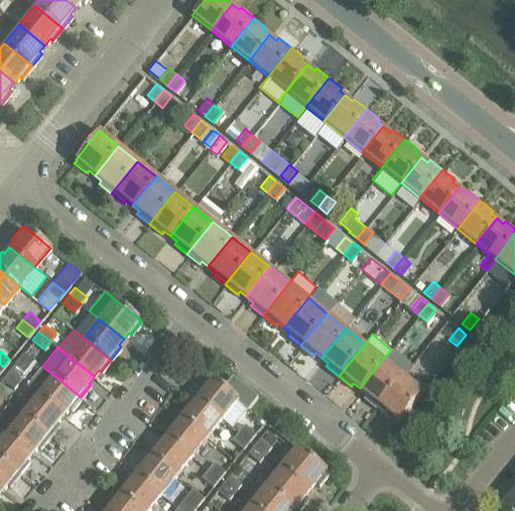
[(34,360),(23,351),(8,370),(19,379),(34,360)]
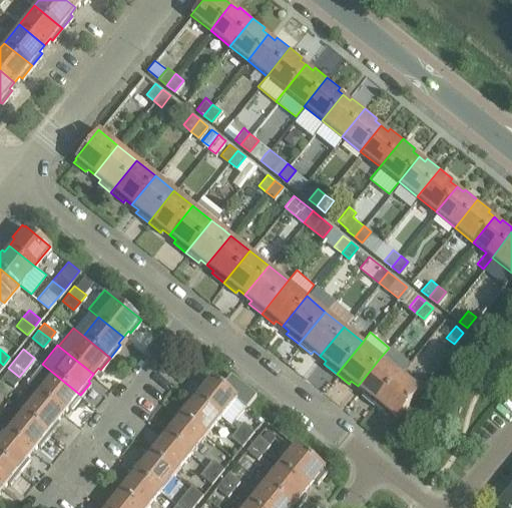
[(400,372),(381,357),(358,386),(364,391),(361,394),(374,404),(400,372)]
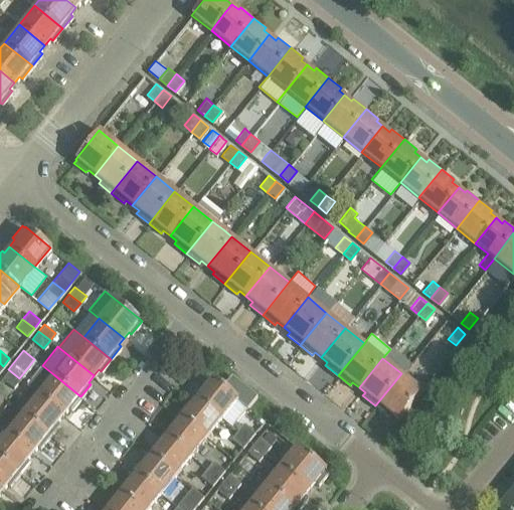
[(27,385),(37,393),(62,413),(68,407),(70,408),(80,396),(53,374),(43,366),(27,385)]
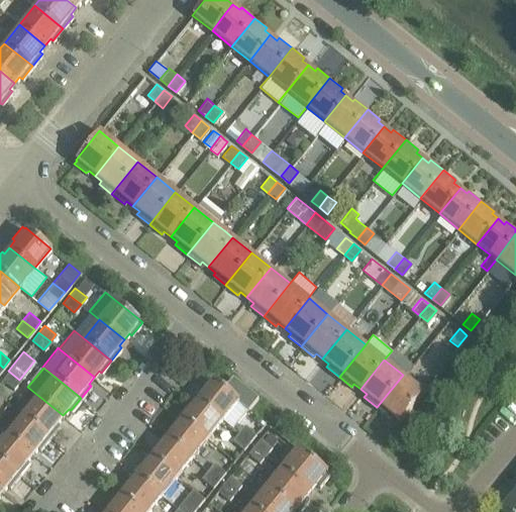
[(8,371),(2,379),(13,388),(19,380),(8,371)]
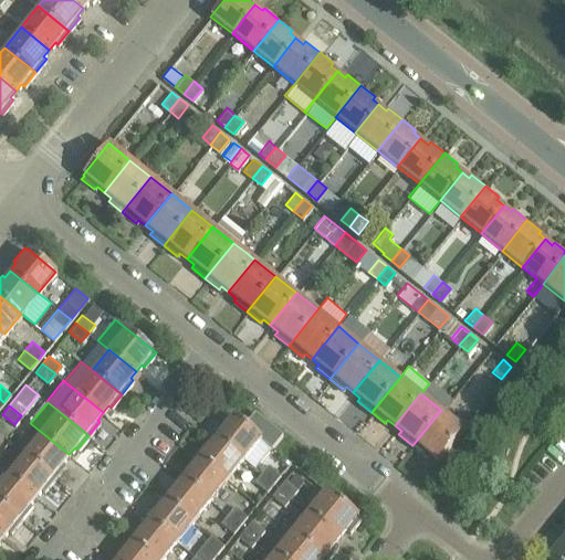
[(220,428),(215,435),(242,457),(253,465),(269,445),(271,446),(282,433),(253,410),(243,423),(232,413),(231,414),(229,412),(218,425),(220,428)]
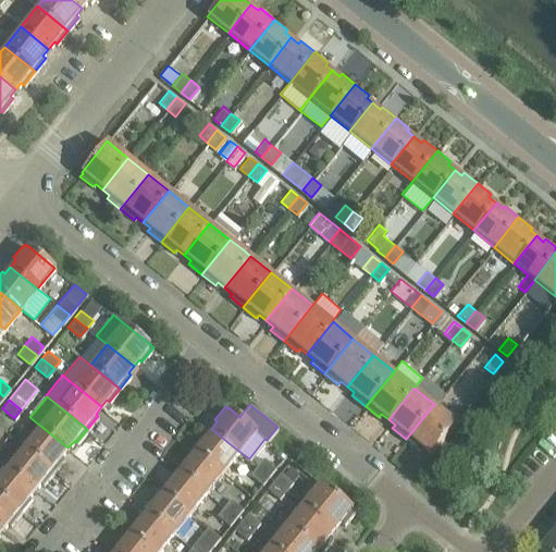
[(429,453),(455,420),(434,404),(406,439),(419,450),(421,446),(429,453)]
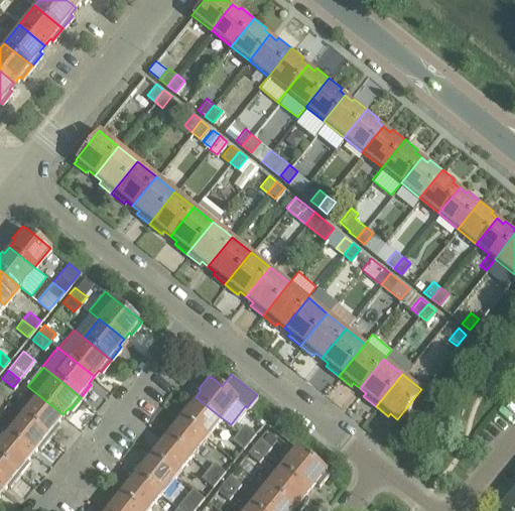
[(37,394),(22,413),(50,435),(60,423),(57,421),(62,414),(37,394)]
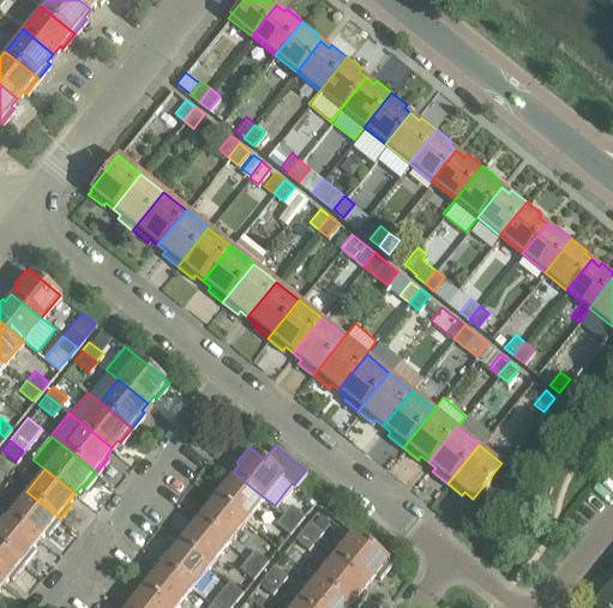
[(245,519),(263,497),(233,473),(227,480),(224,477),(212,492),(245,519)]
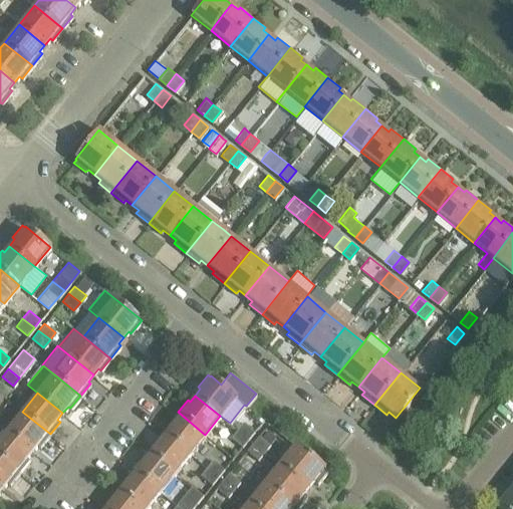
[(40,446),(50,434),(22,412),(7,431),(32,451),(37,444),(40,446)]
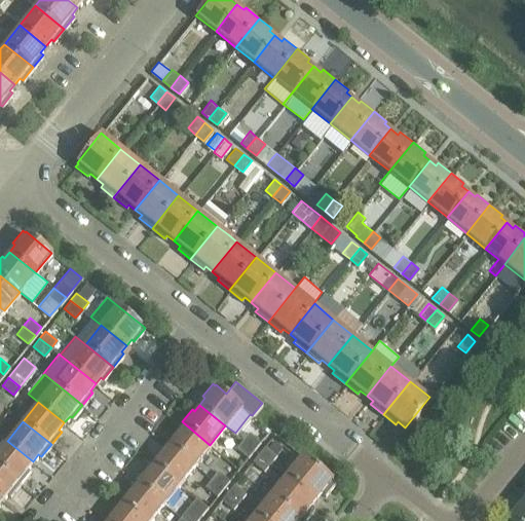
[(174,437),(169,443),(194,463),(210,445),(182,421),(172,435),(174,437)]
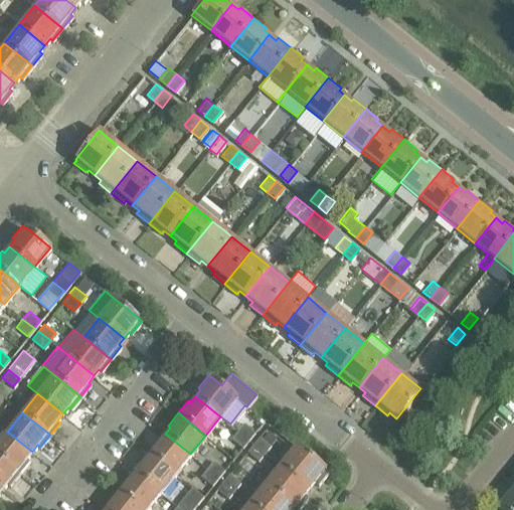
[(243,421),(237,430),(248,439),(254,431),(243,421)]
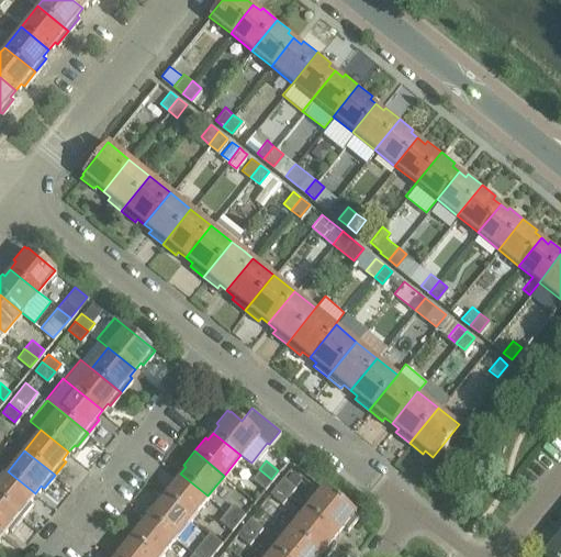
[(251,478),(265,488),(271,479),(259,469),(251,478)]
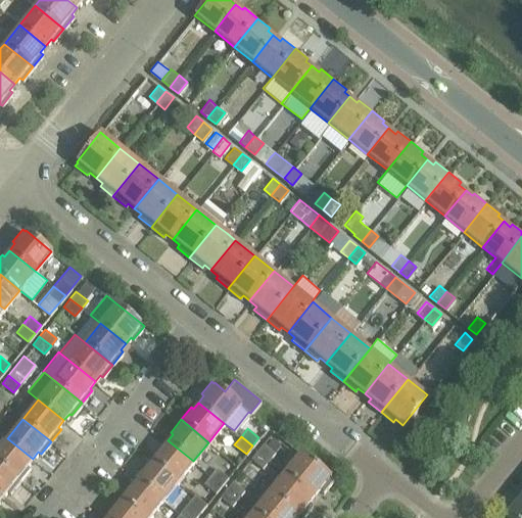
[(7,438),(0,446),(0,463),(19,479),(30,467),(28,465),(33,459),(7,438)]
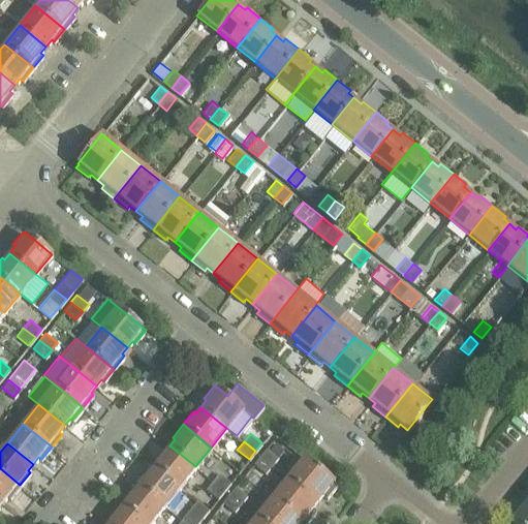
[(162,450),(152,463),(180,486),(195,466),(169,445),(164,452),(162,450)]
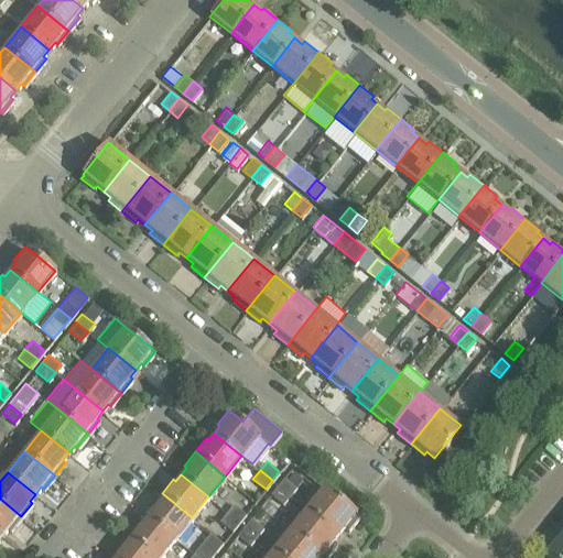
[(283,476),(277,484),(290,494),(296,485),(283,476)]
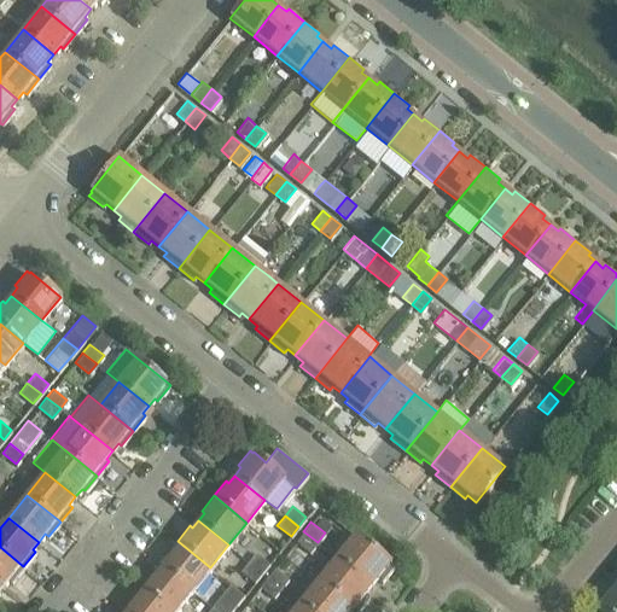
[(318,542),(303,531),(296,540),(309,551),(318,542)]
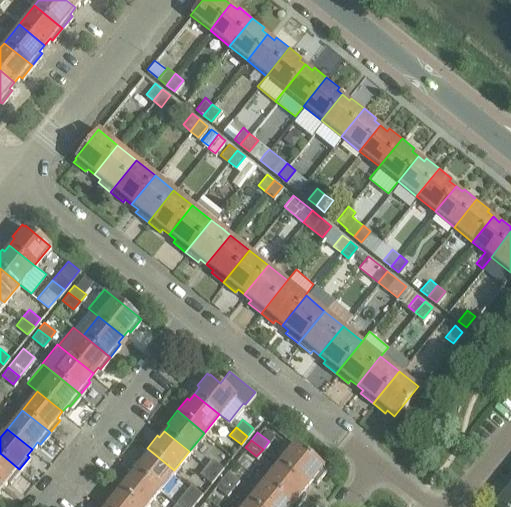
[(294,443),(279,462),(308,485),(313,479),(316,481),(325,469),(322,467),(323,466),(294,443)]
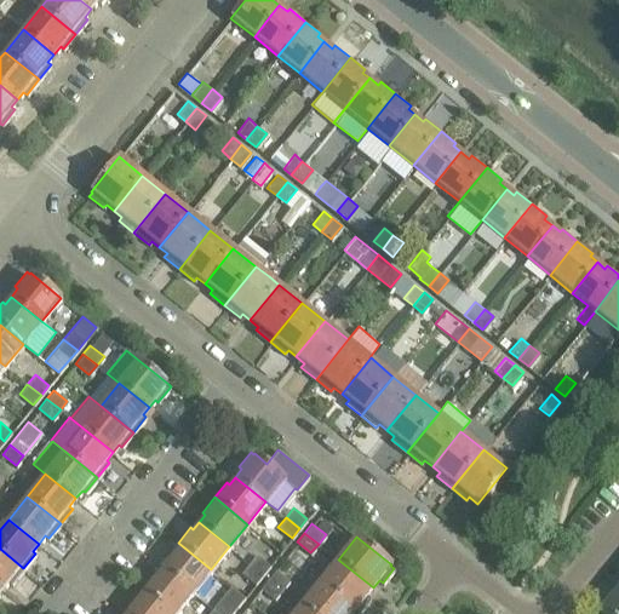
[(193,592),(211,569),(178,543),(166,557),(168,560),(162,568),(193,592)]
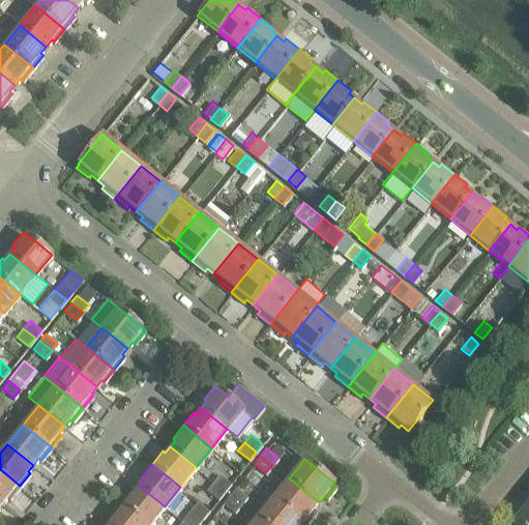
[(0,501),(2,503),(7,497),(9,499),(20,486),(0,469),(0,501)]
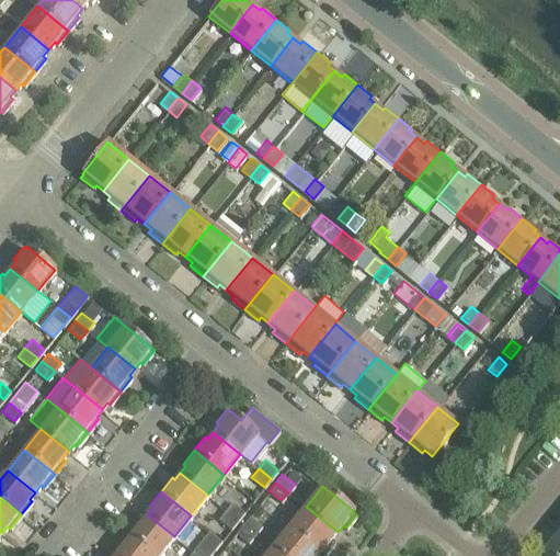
[(232,501),(225,509),(238,519),(244,511),(232,501)]
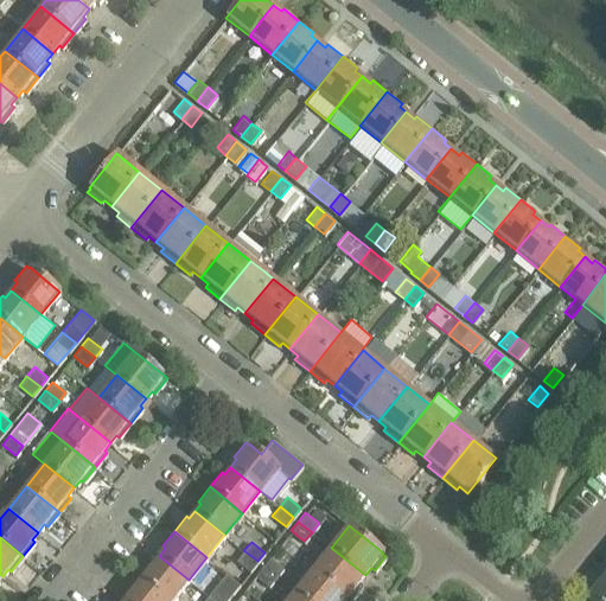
[(331,548),(313,569),(350,600),(362,586),(359,583),(365,575),(331,548)]
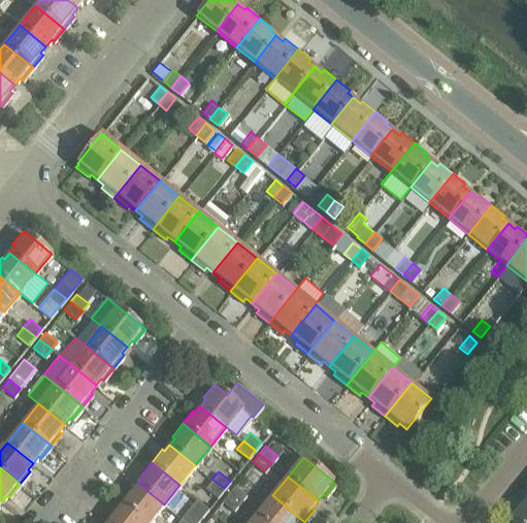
[(205,487),(218,496),(224,488),(211,479),(205,487)]
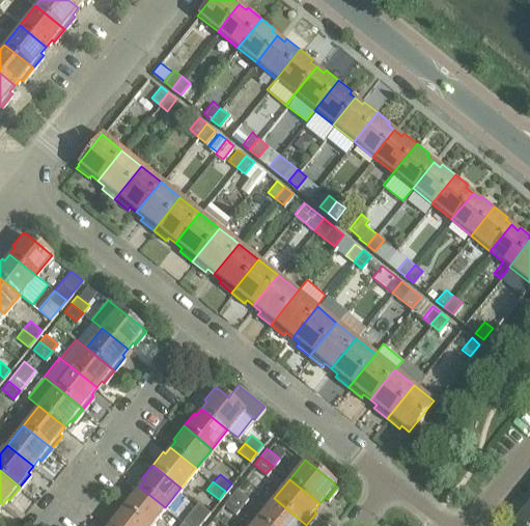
[(147,525),(149,525),(165,507),(139,487),(133,493),(131,491),(120,504),(147,525)]
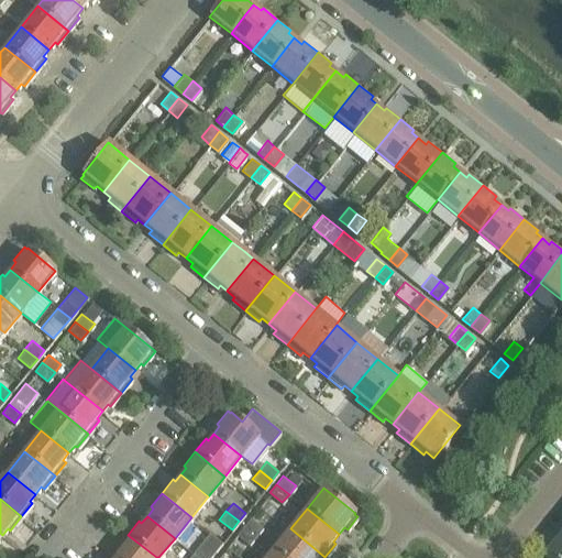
[(250,516),(243,525),(255,535),(263,527),(250,516)]
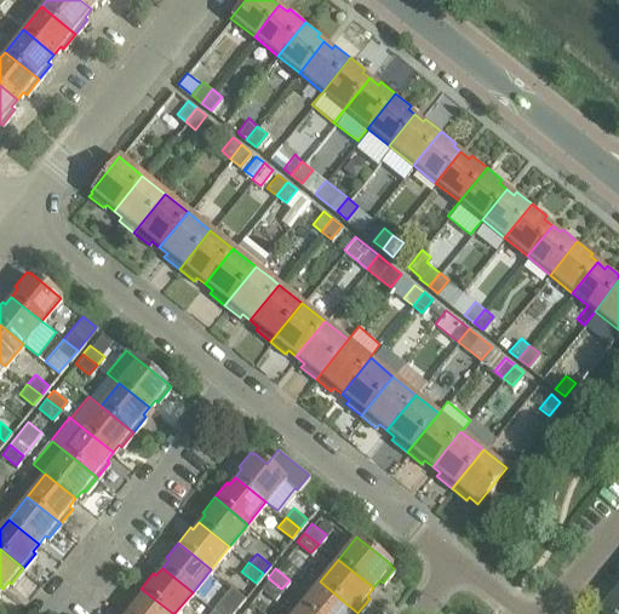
[(281,589),(268,578),(261,587),(274,598),(281,589)]
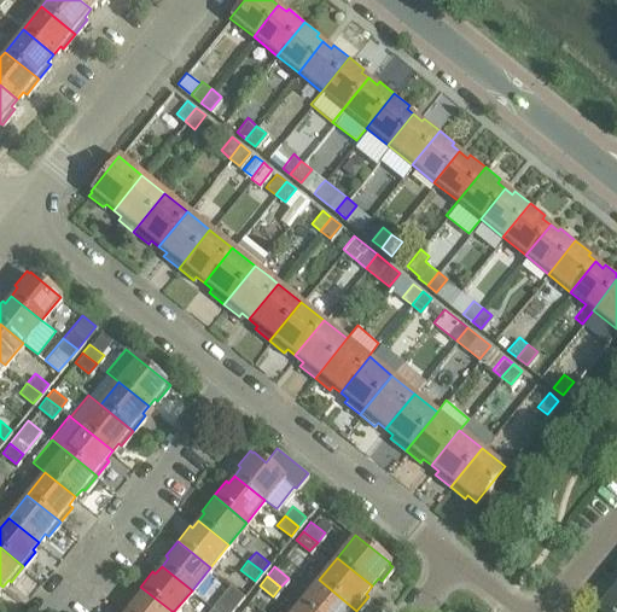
[(319,580),(301,602),(312,611),(355,611),(356,611),(319,580)]
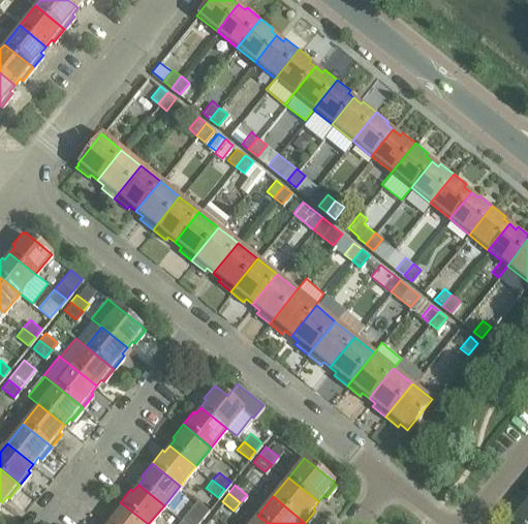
[(181,519),(186,523),(195,523),(209,509),(196,499),(181,519)]
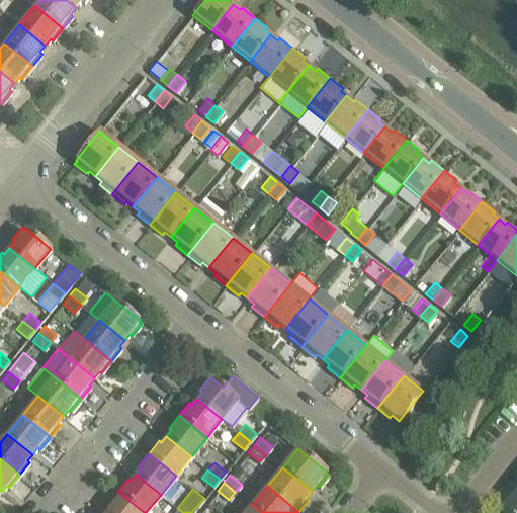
[(516,512),(516,491),(501,510),(505,512),(516,512)]
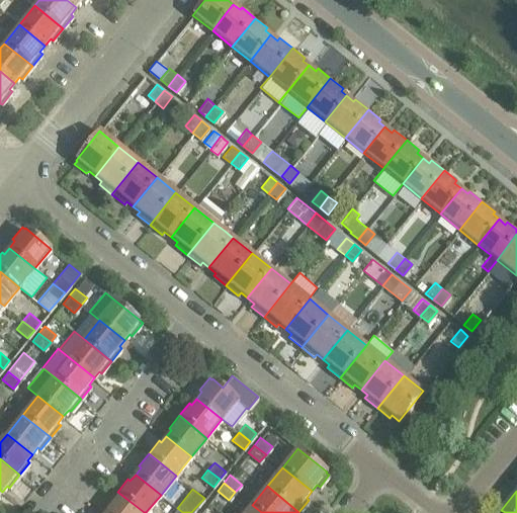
[(144,512),(117,492),(107,504),(109,506),(104,512),(105,512),(144,512)]
